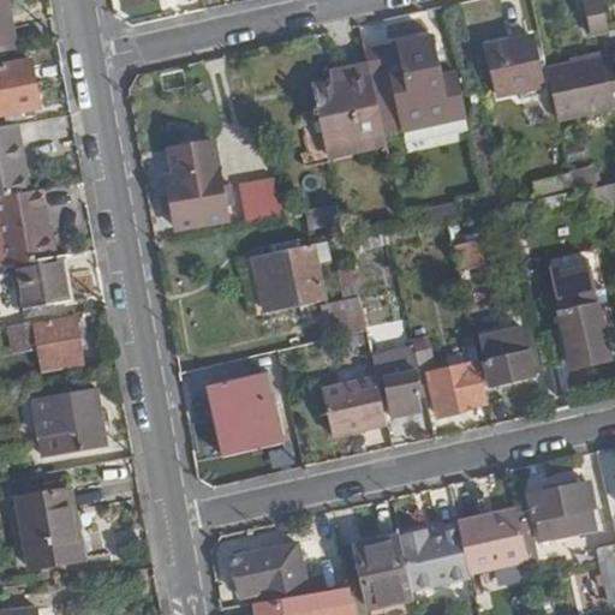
[(12,22),(7,0),(0,0),(0,51),(23,48),(18,22),(12,22)]
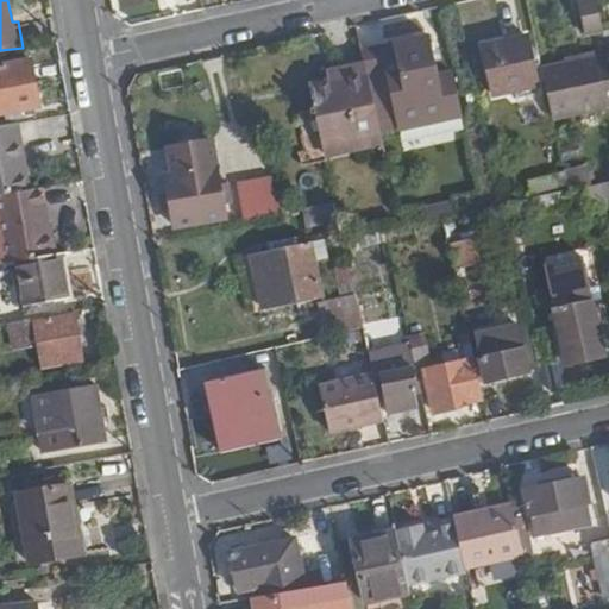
[(603,35),(596,0),(578,4),(585,38),(603,35)]
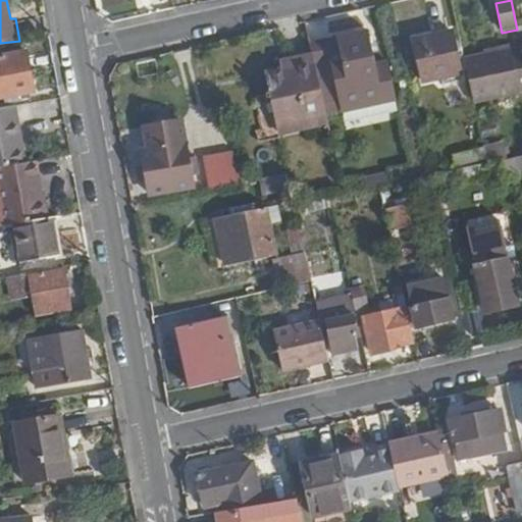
[(397,99),(388,61),(375,64),(368,33),(311,44),(316,65),(318,77),(332,74),(341,111),(397,99)]
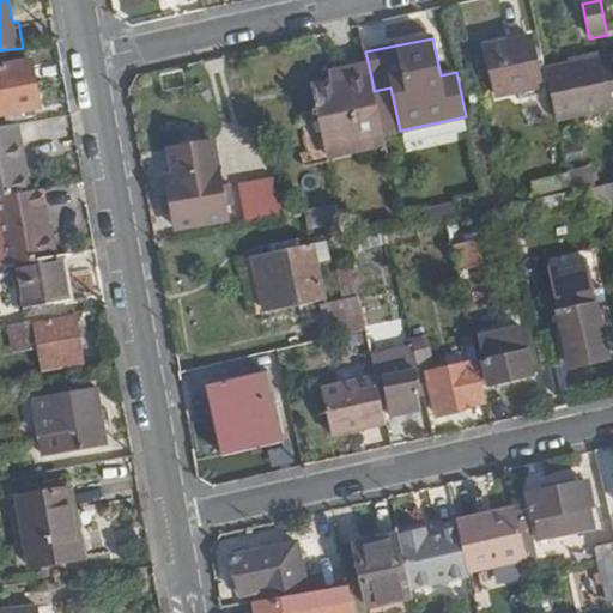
[(544,89),(533,40),(489,49),(498,97),(520,93),(521,101),(533,98),(532,91),(544,89)]
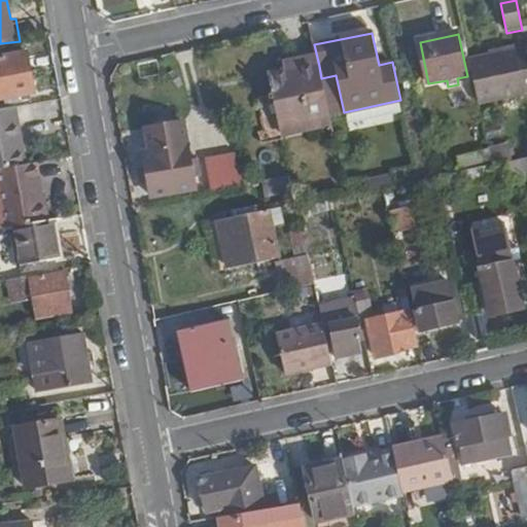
[(526,95),(517,49),(470,60),(481,105),(526,95)]
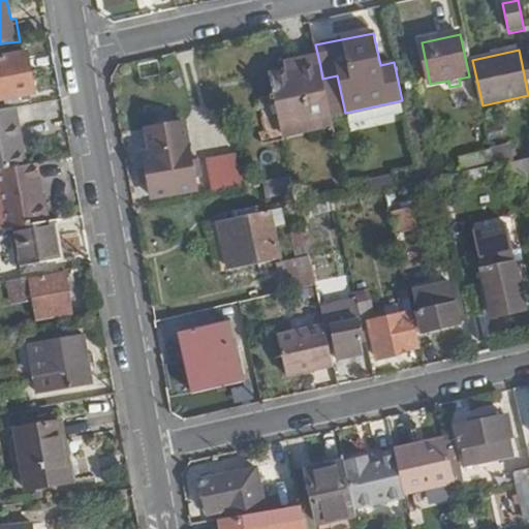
[(0,98),(33,93),(26,53),(0,56),(0,98)]
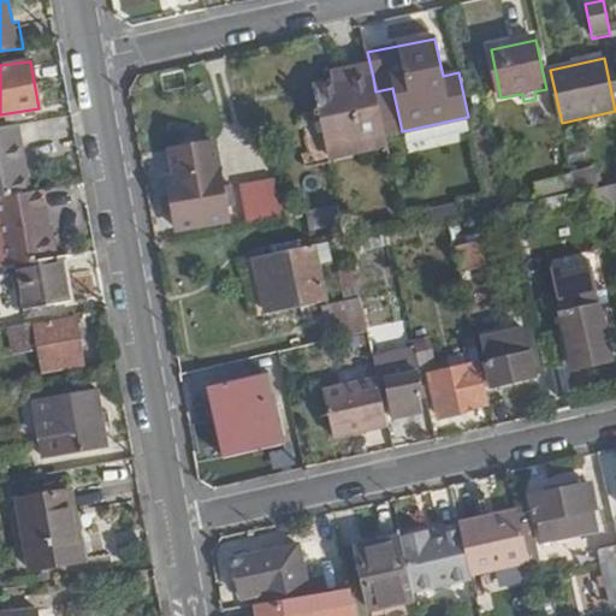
[(375,92),(373,77),(314,89),(325,135),(338,132),(342,147),(386,137),(375,92)]
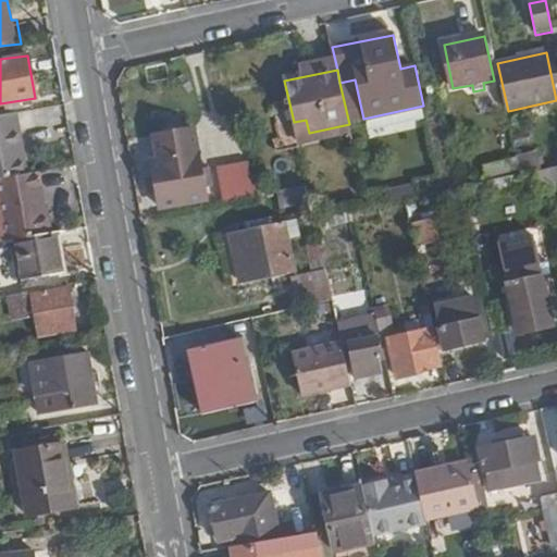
[(0,177),(28,173),(17,112),(0,114),(0,177)]
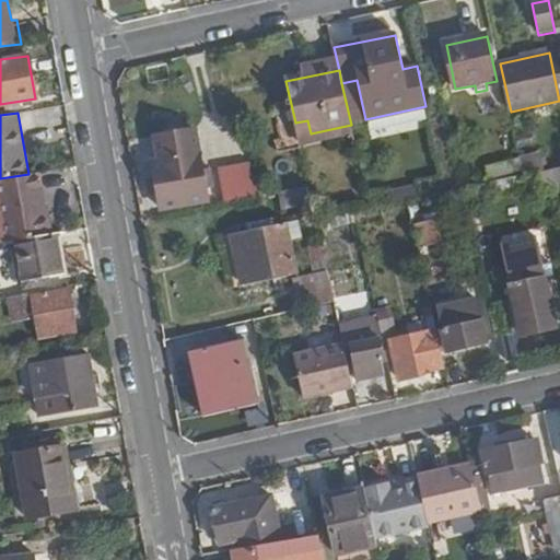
[(205,167),(196,128),(156,136),(162,161),(155,162),(164,208),(210,198),(209,187),(216,185),(212,166),(205,167)]
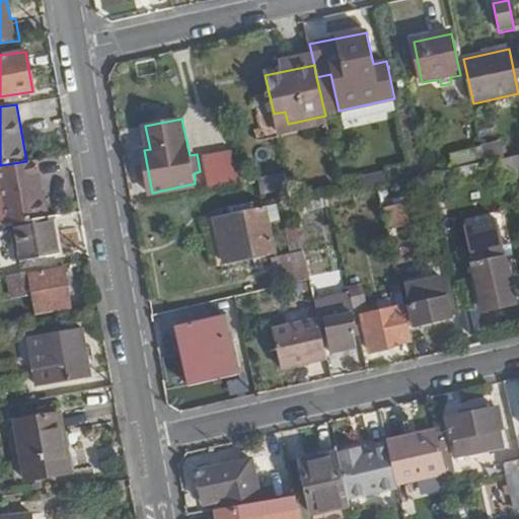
[(486,159),(484,148),(452,155),(454,165),(486,159)]
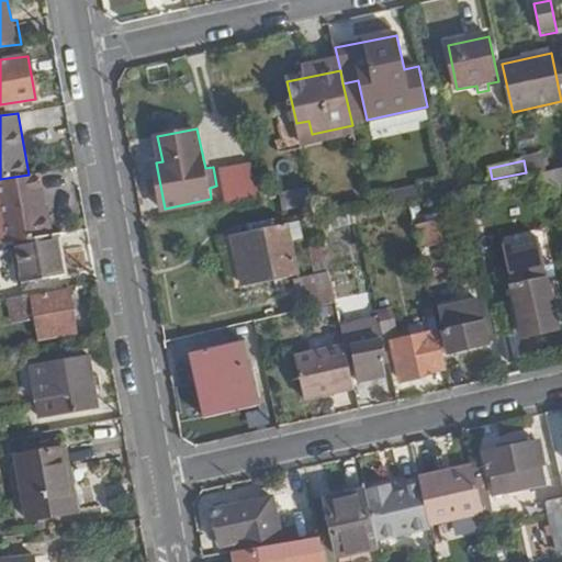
[(257,197),(251,163),(234,166),(234,171),(218,173),(225,203),(257,197)]
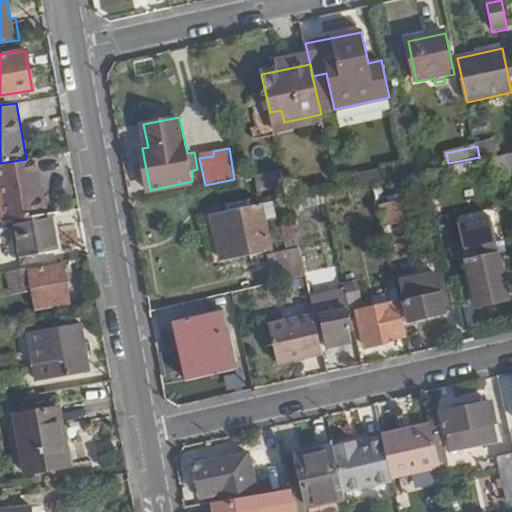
[(47,214),(36,157),(26,159),(0,163),(0,222),(17,219),(47,214)]
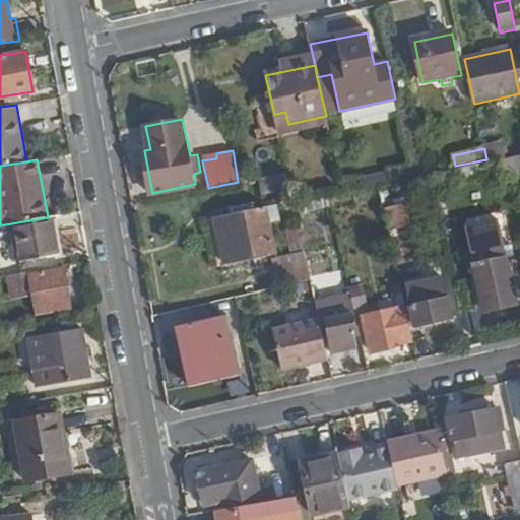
[(290,187),(286,171),(260,177),(264,192),(290,187)]
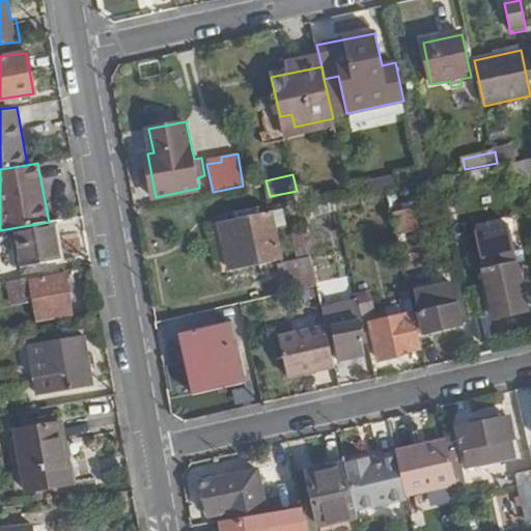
[(418,232),(413,208),(396,213),(401,235),(418,232)]
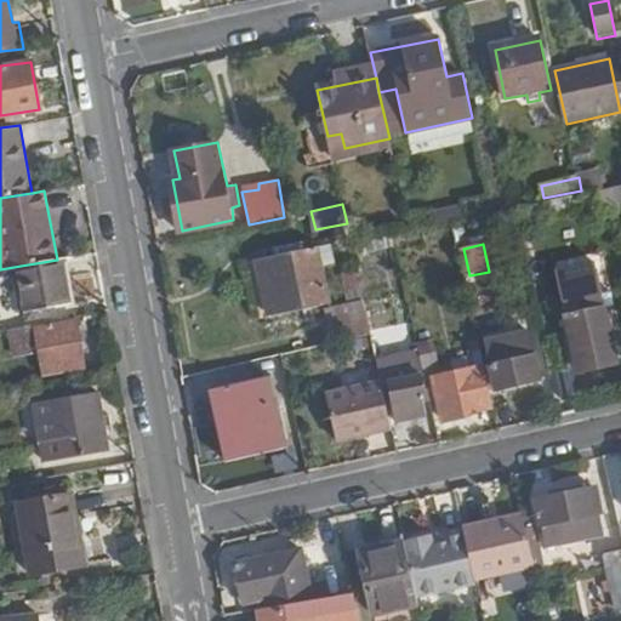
[(330,305),(318,246),(261,257),(273,315),(330,305)]
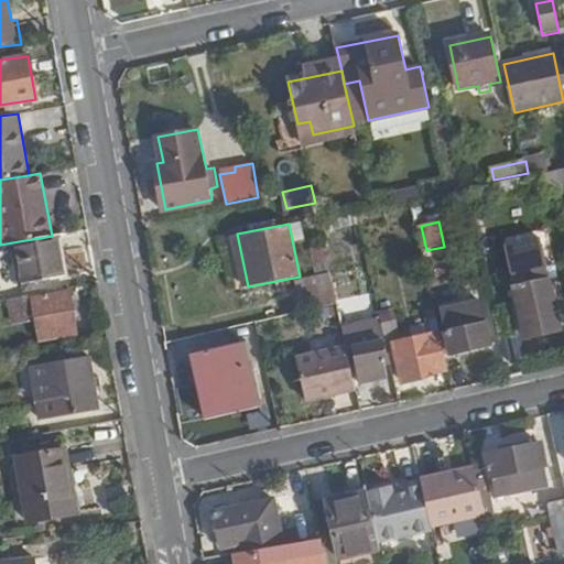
[(63,275),(56,235),(52,236),(19,241),(24,281),(63,275)]
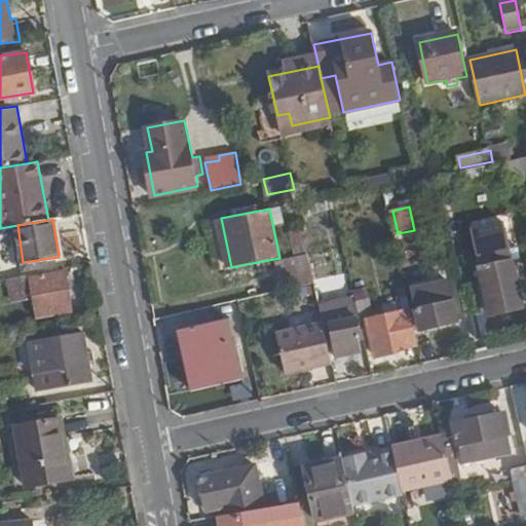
[(311,272),(308,256),(270,264),(276,292),(314,284),(311,272)]
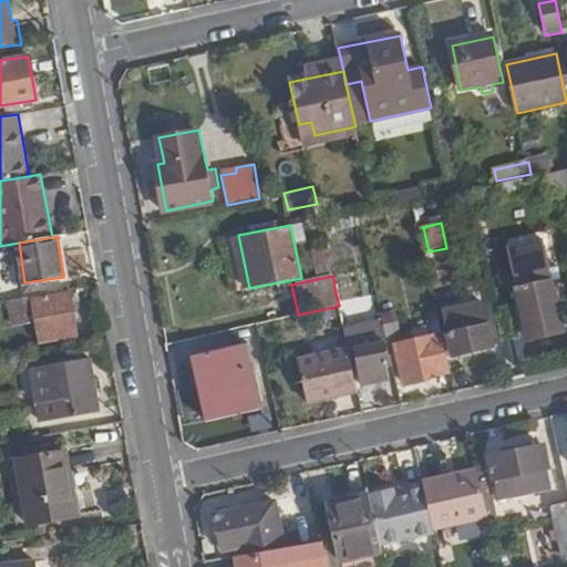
[(467,308),(462,281),(437,288),(452,357),(491,349),(481,306),(467,308)]
